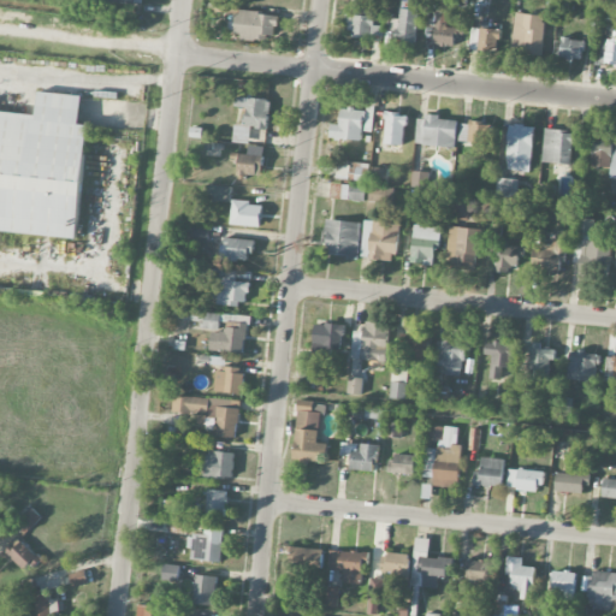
[(396,41),(416,42),(418,10),(401,9),(400,19),(391,18),(391,30),(396,30),(396,41)]
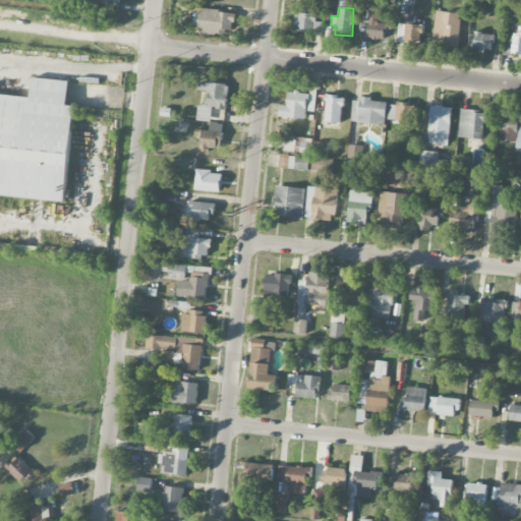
[(295,31),(325,32),(325,22),(316,22),(316,8),(295,8),(295,31)]
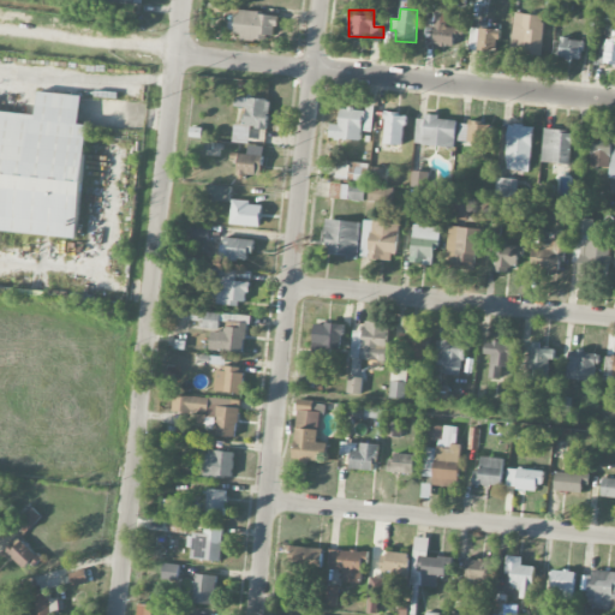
[(457,28),(446,28),(447,11),(436,11),(434,45),(455,46),(457,28)]
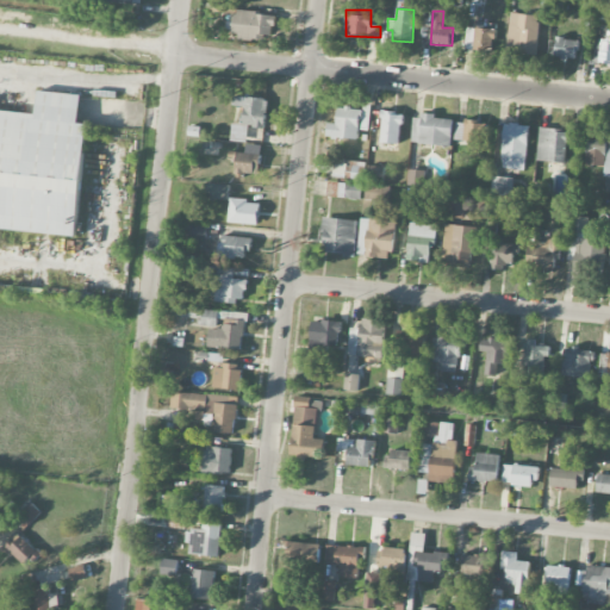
[(273,39),(275,13),(235,12),(234,37),(273,39)]
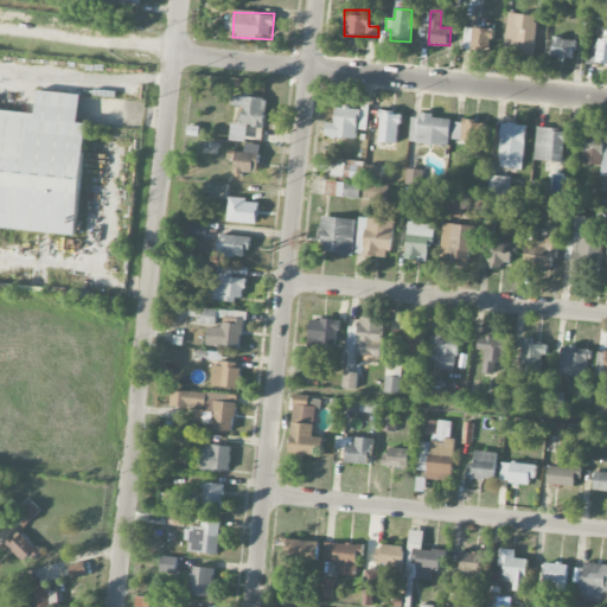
[(505,51),(534,52),(535,14),(506,13),(505,51)]
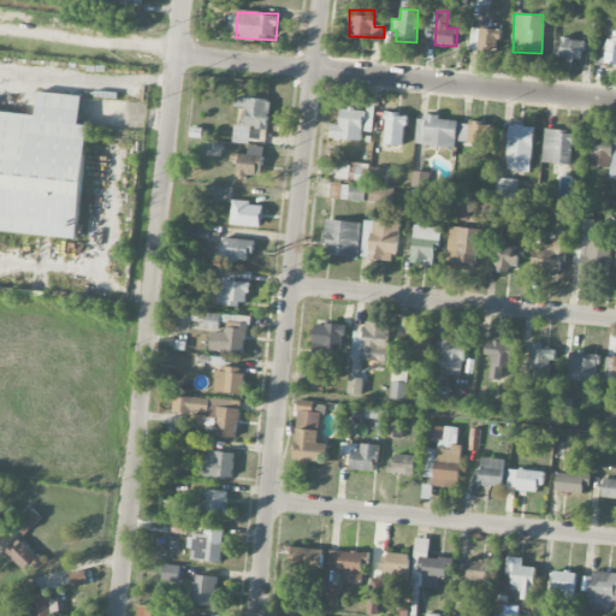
[(501,29),(472,28),(471,49),(499,51),(501,29)]
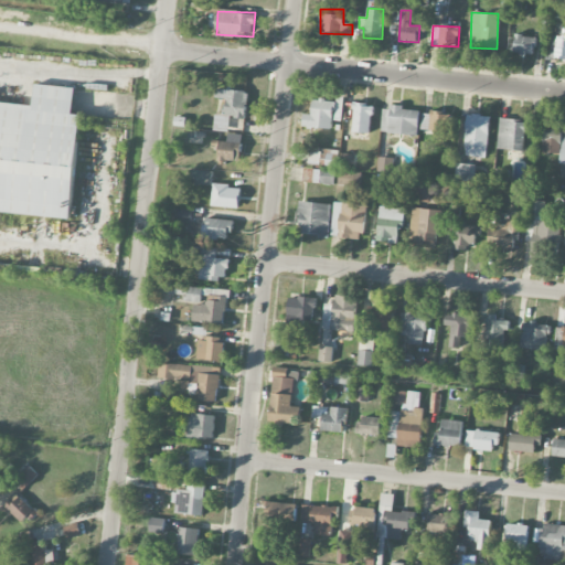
[(564,31),(564,35),(550,35),(548,60),(564,60),(564,31)]
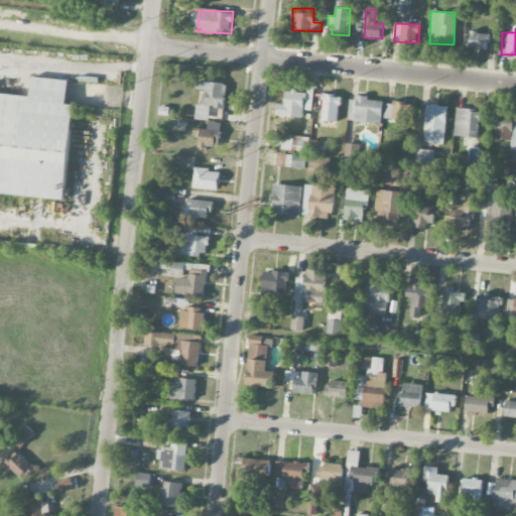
[(470,48),(487,50),(488,33),(471,32),(470,48)]
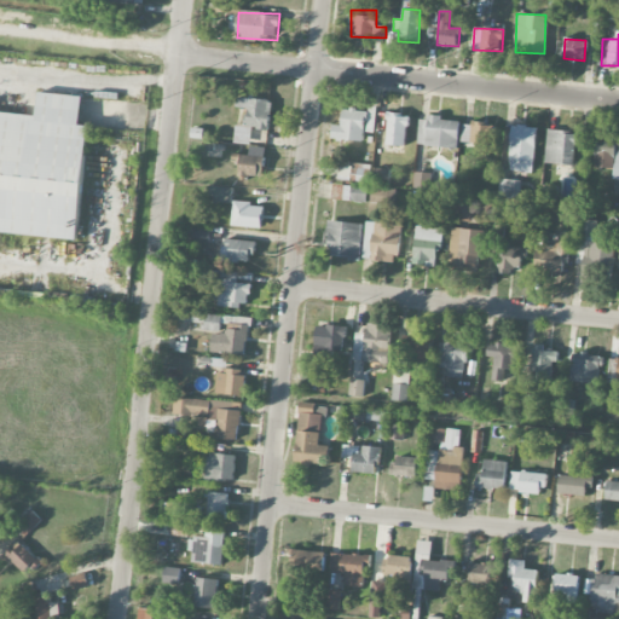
[(0,113),(0,230),(80,237),(88,126),(81,125),(84,96),(40,92),(38,116),(0,113)]
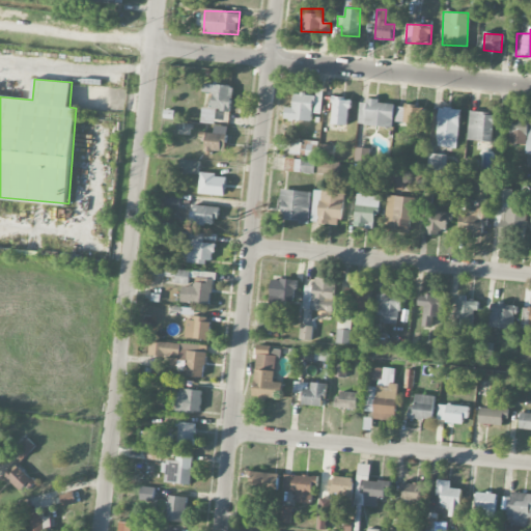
[(215,123),(217,110),(231,112),(233,86),(204,83),(203,91),(212,92),(211,108),(202,107),(201,122),(215,123)]
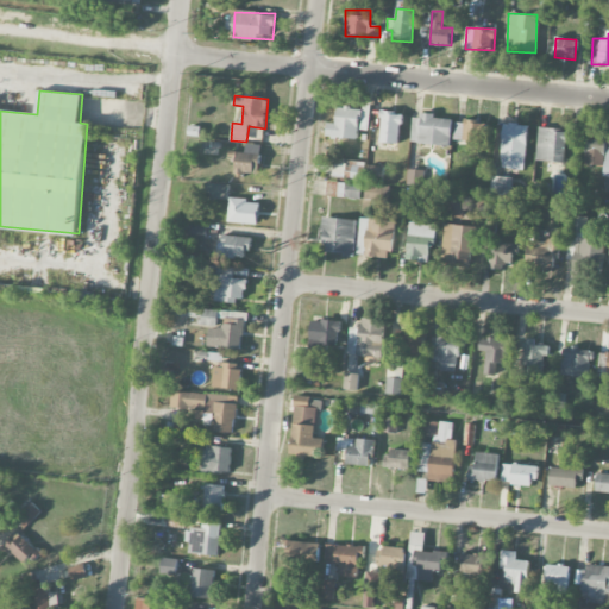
[(359,108),(337,107),(337,124),(327,123),(327,138),(358,139),(359,108)]
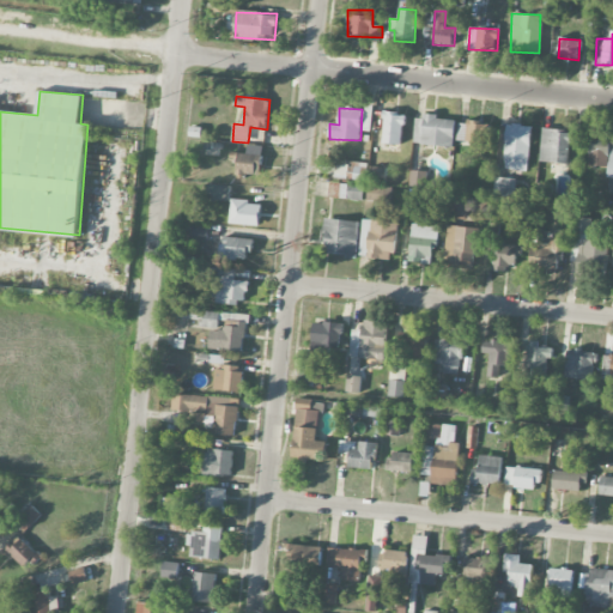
[(382,141),(372,141),(372,150),(401,152),(405,114),(384,111),(382,141)]
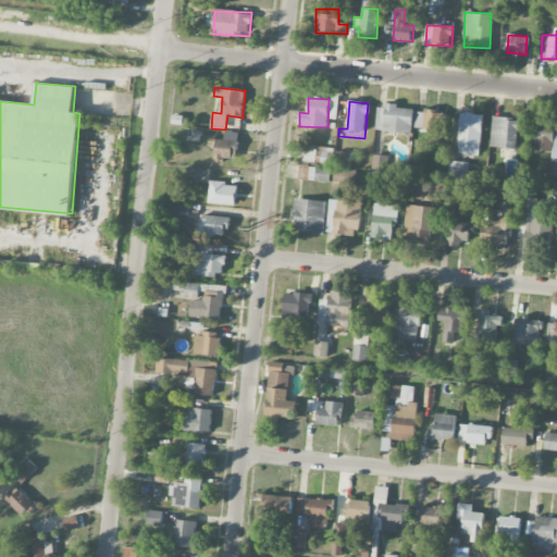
[(413,109),(398,108),(398,106),(378,104),(376,132),(412,133),(413,109)]
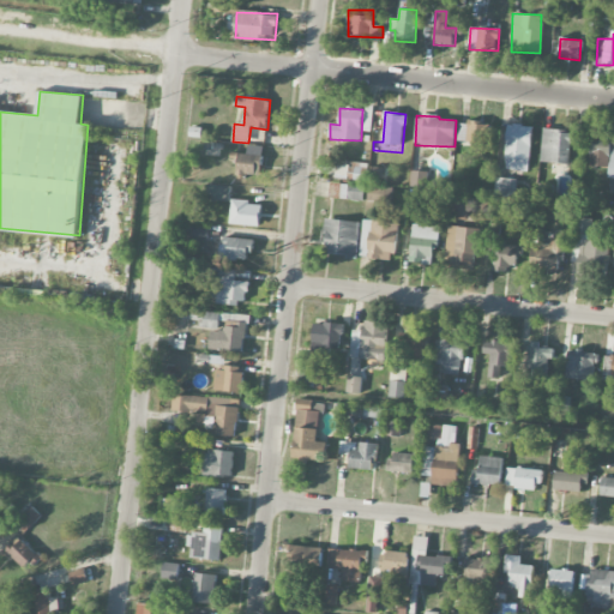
[(488,144),(491,124),(459,120),(457,140),(488,144)]
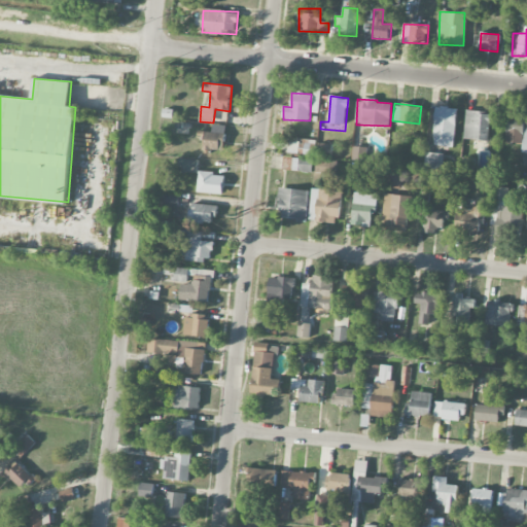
[(456,108),(435,107),(434,146),(455,147),(456,108)]
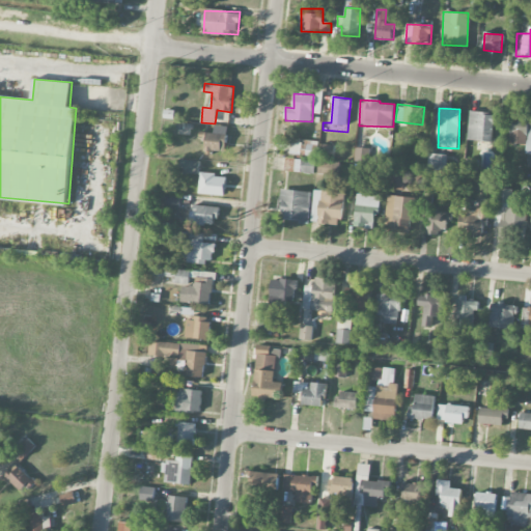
[(493,142),(496,114),(470,111),(467,139),(493,142)]
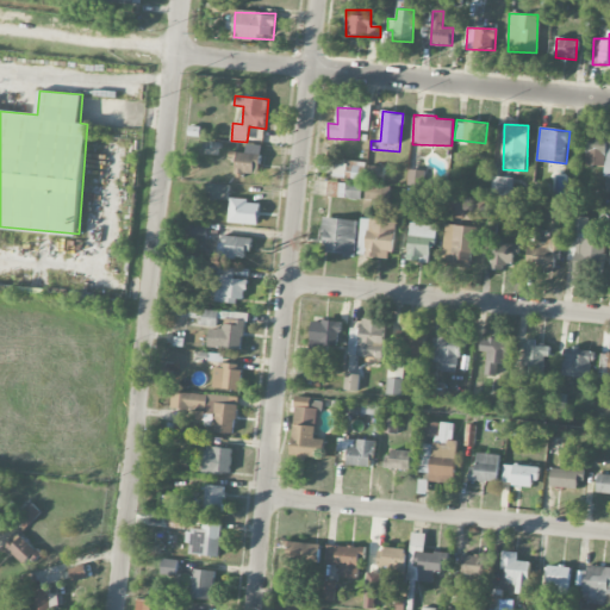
[(586,165),(605,166),(604,192),(609,192),(609,178),(609,176),(609,145),(609,147),(609,136),(587,135),(586,165)]
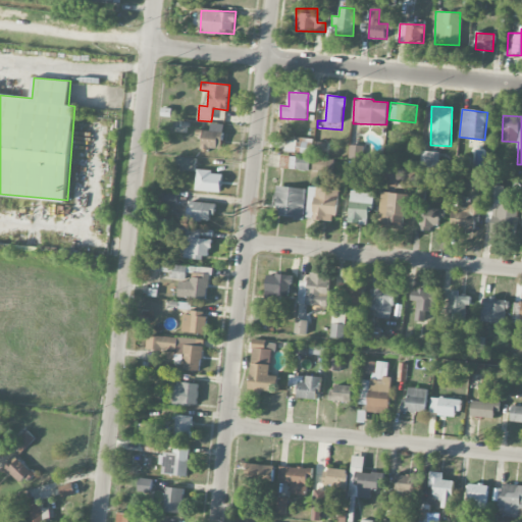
[(202,131),(202,148),(222,149),(223,123),(210,123),(210,131),(202,131)]
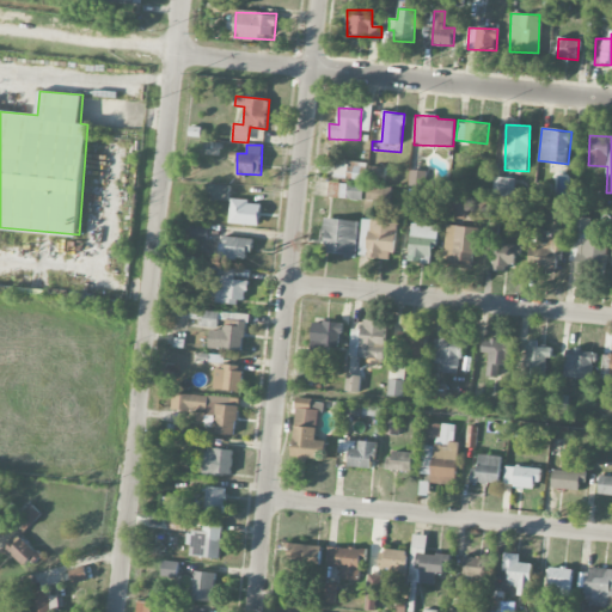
[(365,181),(367,164),(349,161),(347,178),(365,181)]
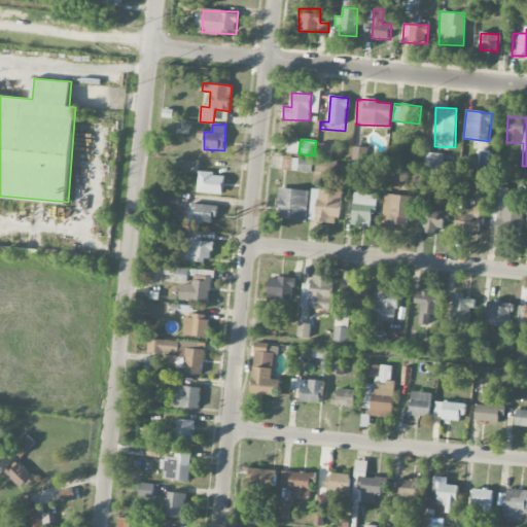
[(317,155),(330,157),(332,144),(318,143),(317,155)]
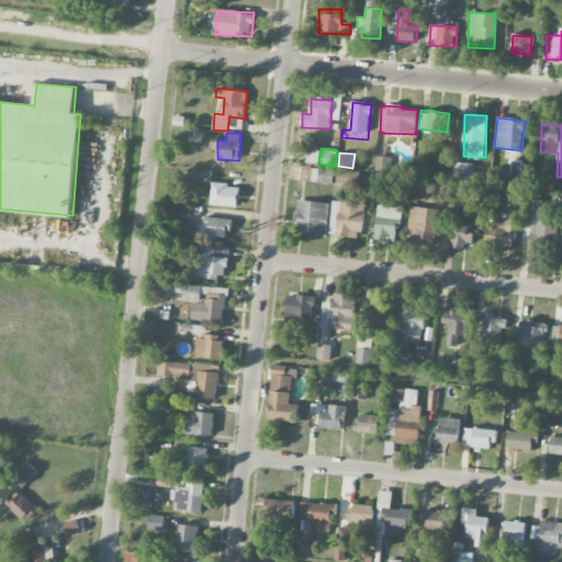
[(333,183),(333,169),(303,168),(302,181),(333,183)]
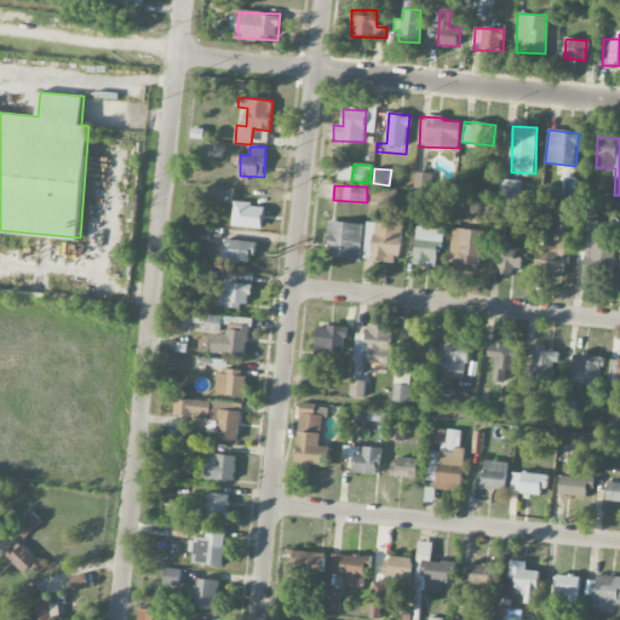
[(231,204),(233,188),(210,187),(210,202),(231,204)]
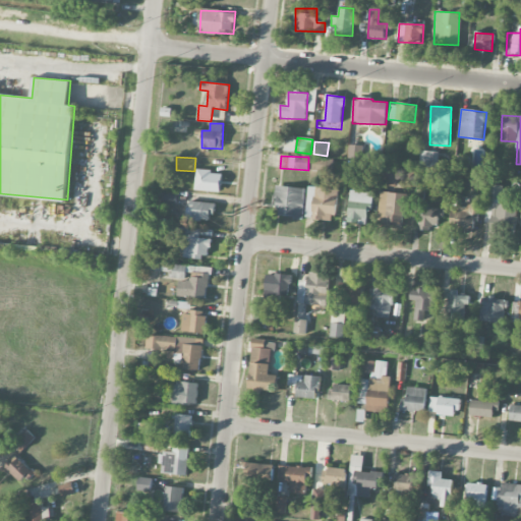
[(469,170),(470,158),(458,158),(457,169),(469,170)]
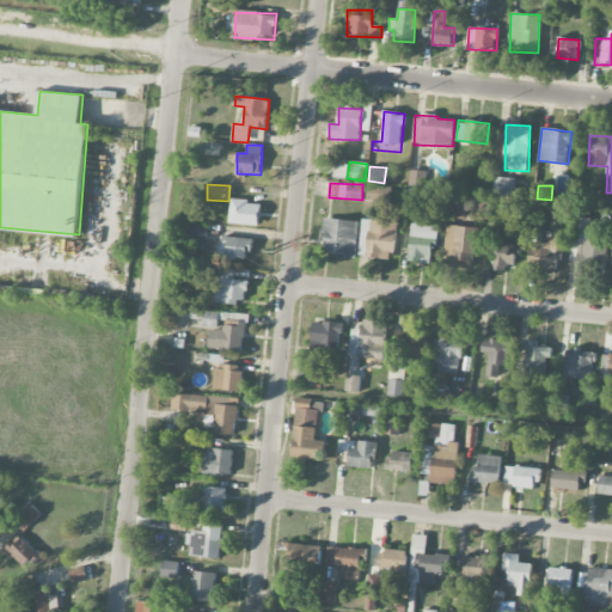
[(465,195),(450,196),(450,219),(466,218),(465,195)]
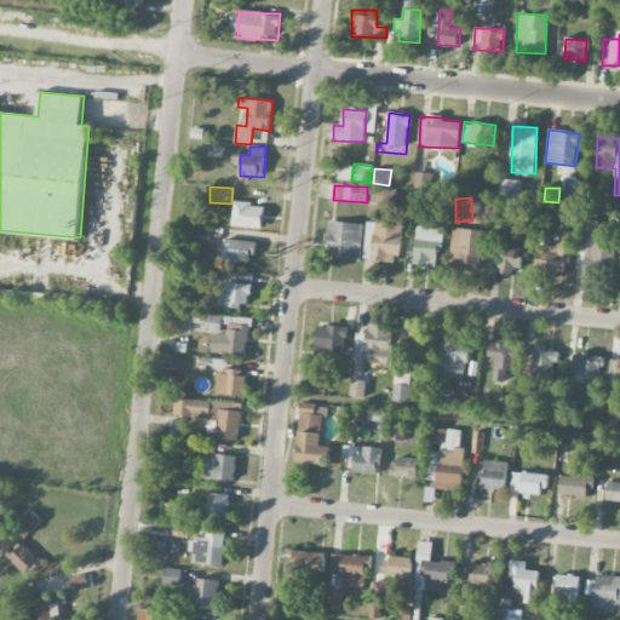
[(263,228),(263,207),(253,206),(253,202),(233,201),(233,227),(263,228)]
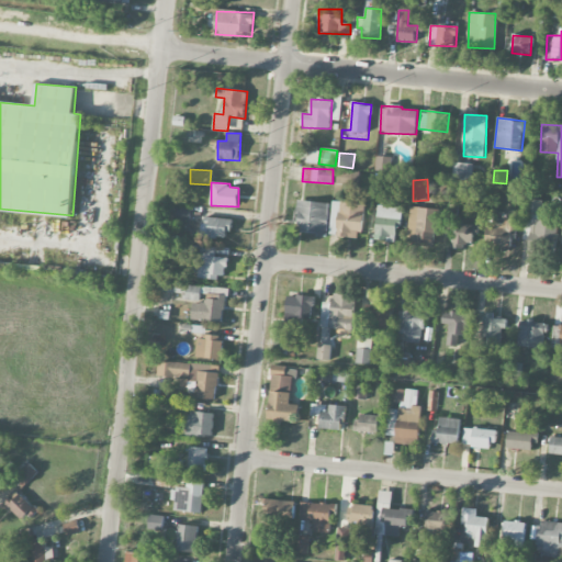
[(527,214),(541,214),(541,200),(527,200),(527,214)]
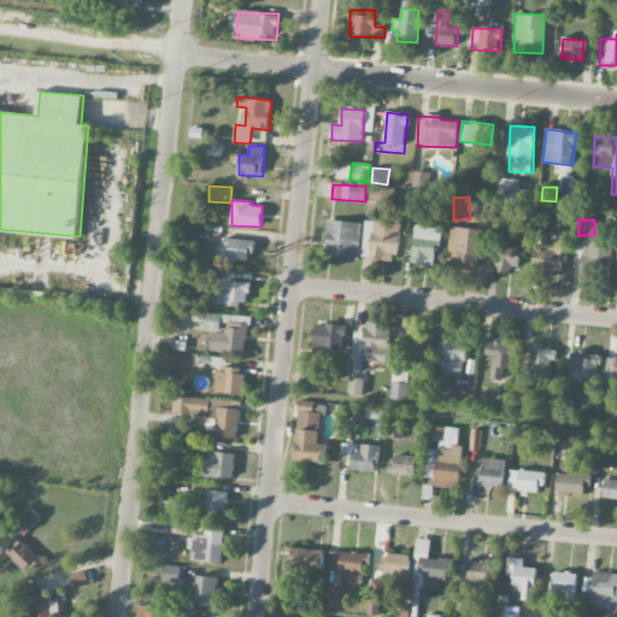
[(325,253),(359,257),(362,223),(329,221),(325,253)]
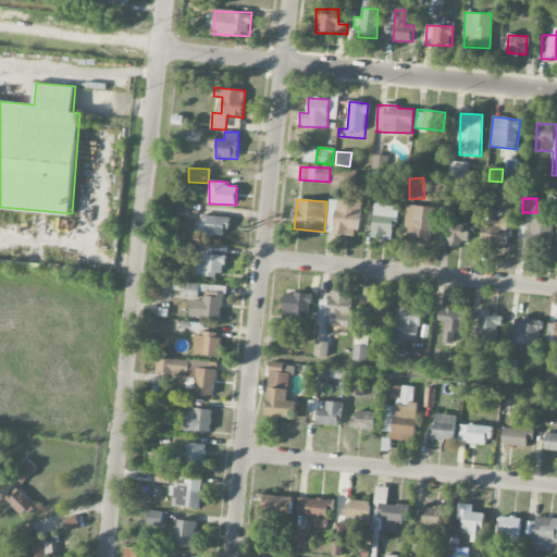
[(360,201),(329,200),(327,234),(358,235),(360,201)]
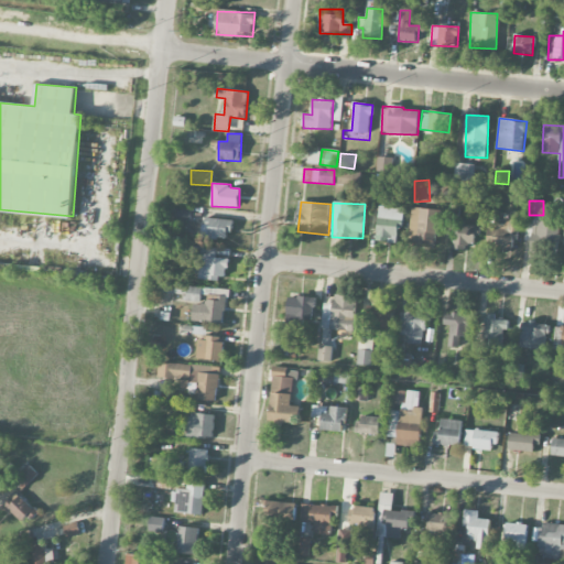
[(175,220),(191,221),(192,208),(176,207),(175,220)]
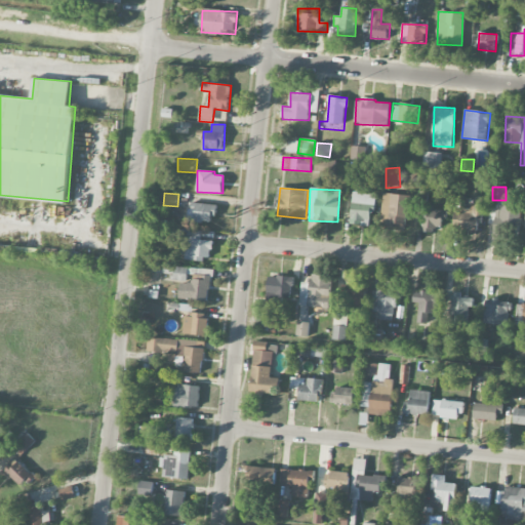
[(372,226),(373,193),(352,193),(352,226),(372,226)]
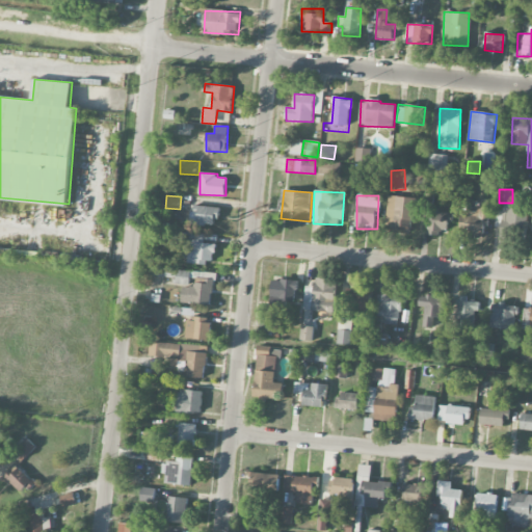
[(386,231),(411,232),(414,197),(388,196),(386,231)]
